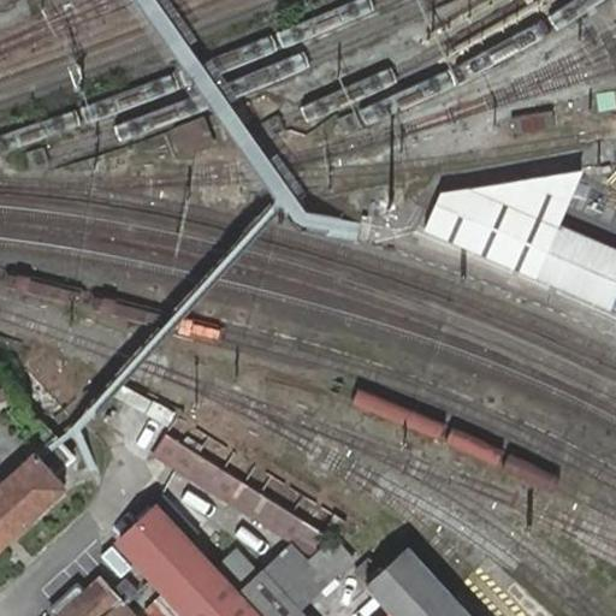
[(513,112),(516,134),(556,125),(551,105),(513,112)]
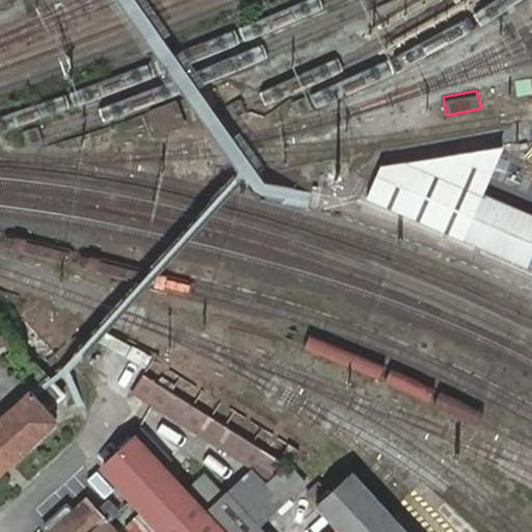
[(153,111),(161,132),(182,124),(174,104),(153,111)]
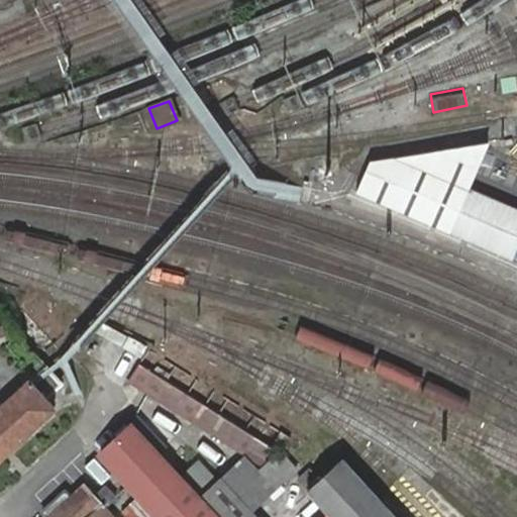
[(490,141),(369,160),(354,192),(449,232),(451,229),(471,186),(490,141)]
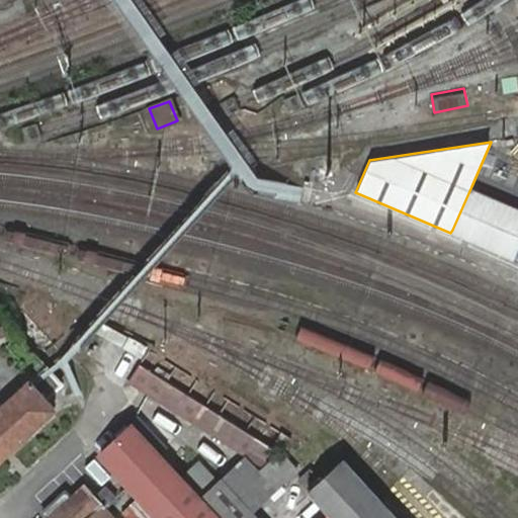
[(513,256),(517,245),(517,206),(471,186),(452,230),(513,256)]
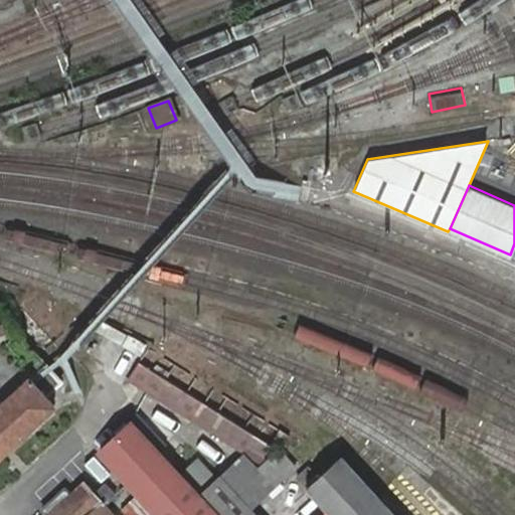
[(128,379),(155,396),(166,379),(139,362),(128,379)]
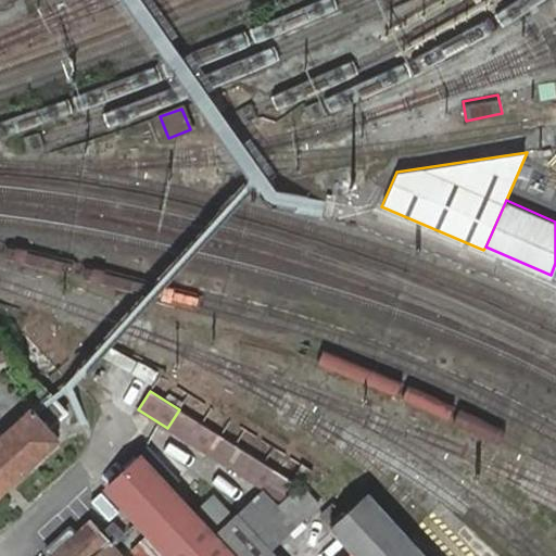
[(0,438),(0,494),(60,439),(50,429),(67,414),(54,400),(39,411),(33,408),(32,408),(0,438)]
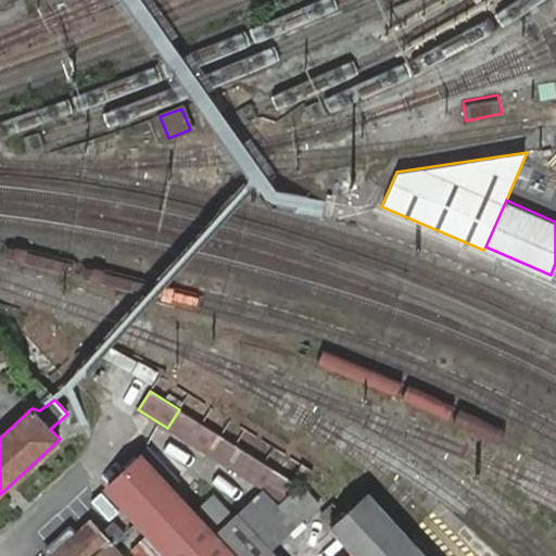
[(295,481),(179,409),(167,428),(282,500),(295,481)]
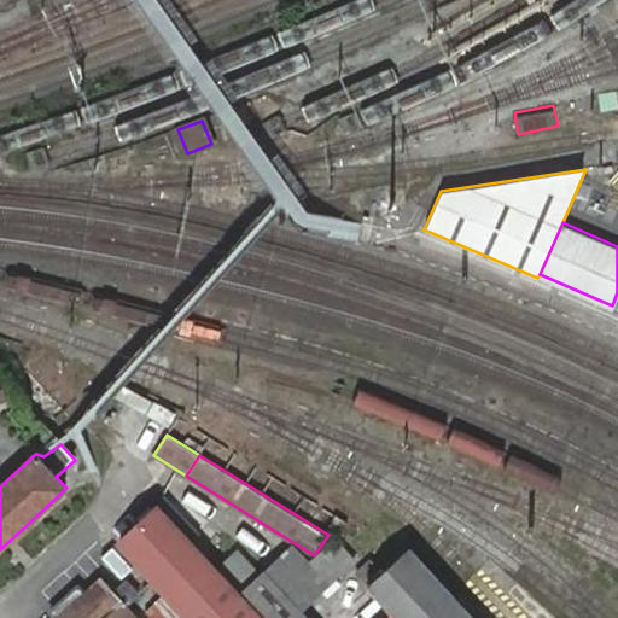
[(305,617),(264,573),(240,598),(157,508),(121,541),(161,584),(144,601),(159,617),(136,617),(127,607),(139,595),(127,582),(114,593),(103,582),(87,595),(79,587),(51,612),(57,617),(305,617)]
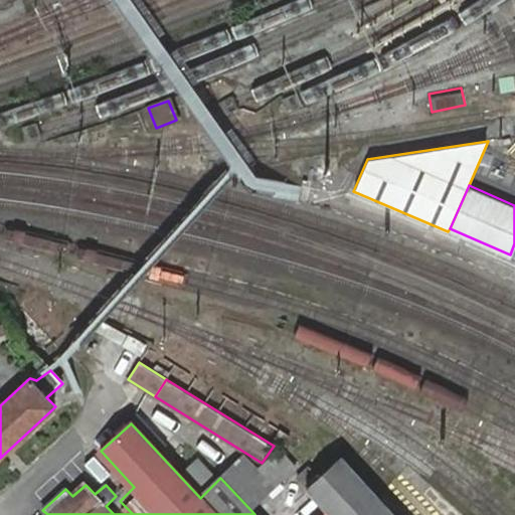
[(270,442),(280,449),(288,437),(278,430),(270,442)]
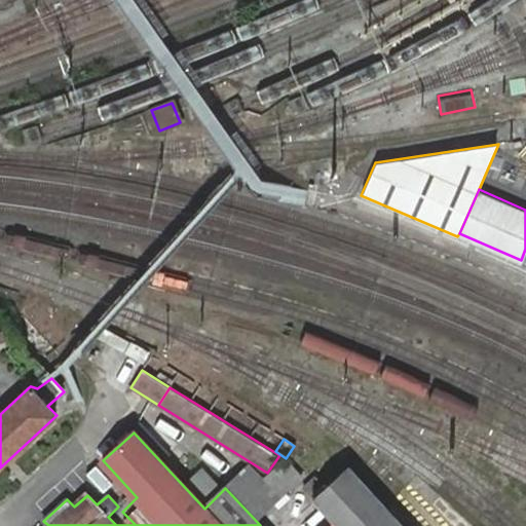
[(403,525),(348,466),(313,498),(336,524),(333,525),(403,525)]
